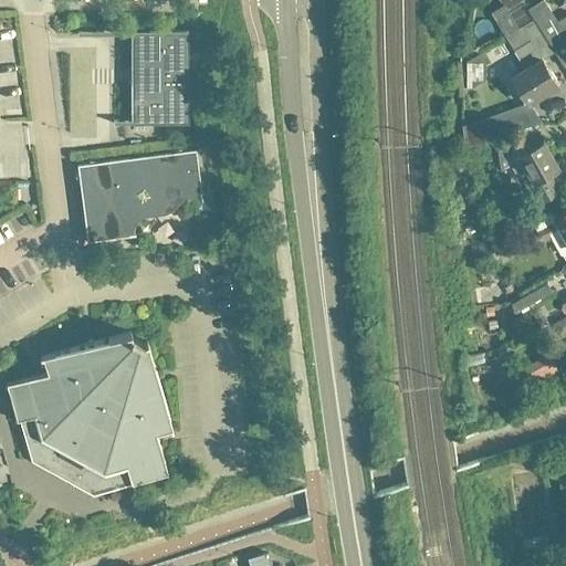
[(513,76),(528,103),(530,103),(559,84),(544,60),(556,52),(528,8),(523,0),(499,0),(501,3),(490,11),(505,35),(526,69),(513,76)]
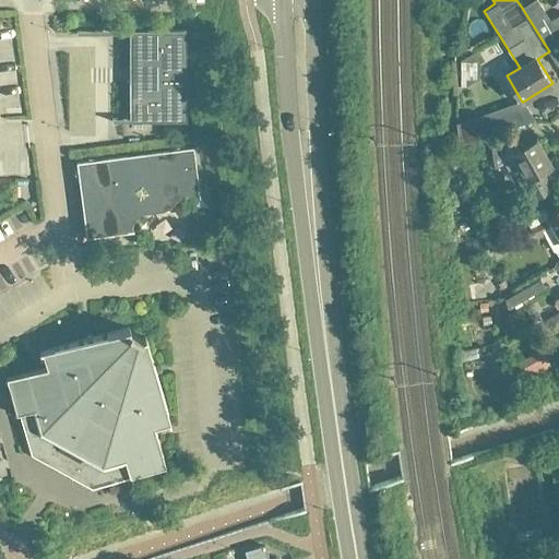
[(558,14),(550,20),(537,0),(532,0),(522,8),(549,51),(558,66),(558,64),(558,14)]
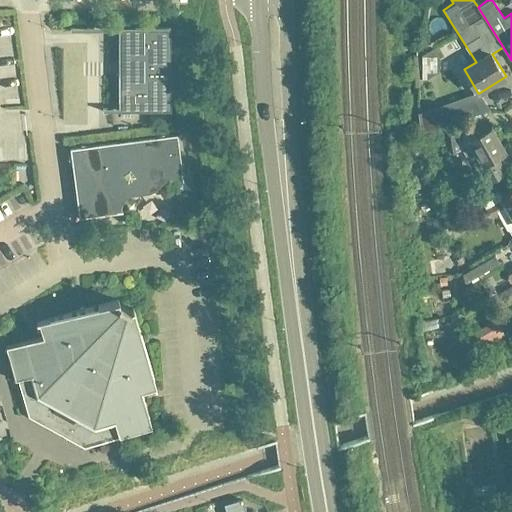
[(171,111),(170,28),(118,28),(119,111),(171,111)]
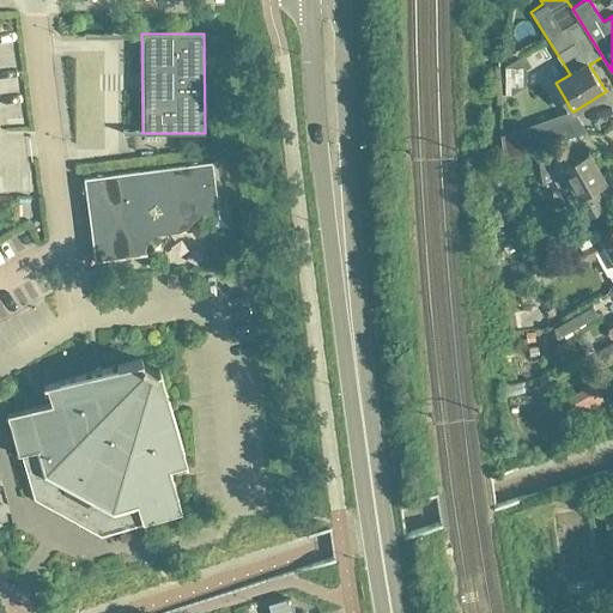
[(574,111),(572,111),(503,135),(505,159),(587,131),(574,111)]
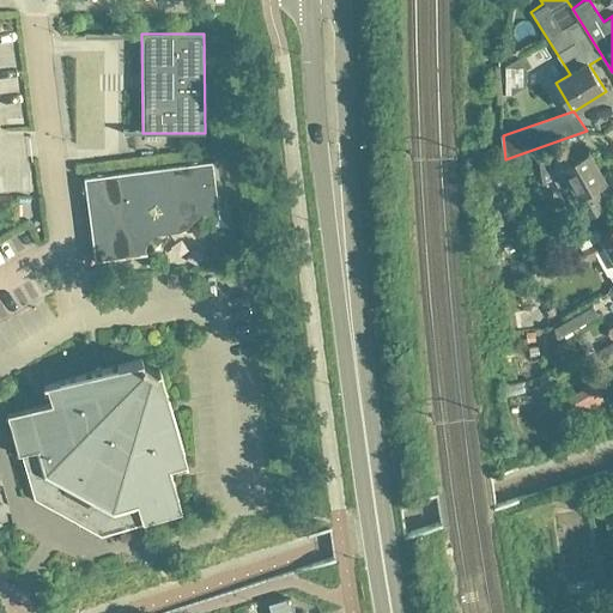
[(541,164),(545,184),(556,177),(562,188),(569,184),(588,218),(606,208),(595,188),(607,182),(592,153),(574,163),(566,150),(541,164)]
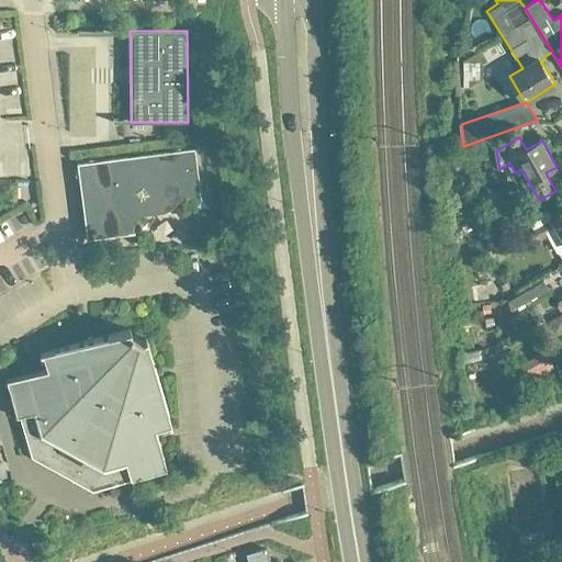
[(194,147),(100,159),(89,158),(88,161),(77,163),(78,171),(76,173),(79,184),(87,239),(109,236),(121,237),(121,234),(134,233),(134,232),(127,232),(127,229),(127,226),(128,223),(130,222),(130,220),(131,218),(133,215),(135,213),(137,212),(141,210),(143,210),(146,209),(150,215),(163,206),(165,205),(169,203),(170,202),(171,201),(173,198),(176,195),(178,194),(180,192),(183,191),(186,191),(199,189),(199,195),(201,195),(194,147)]
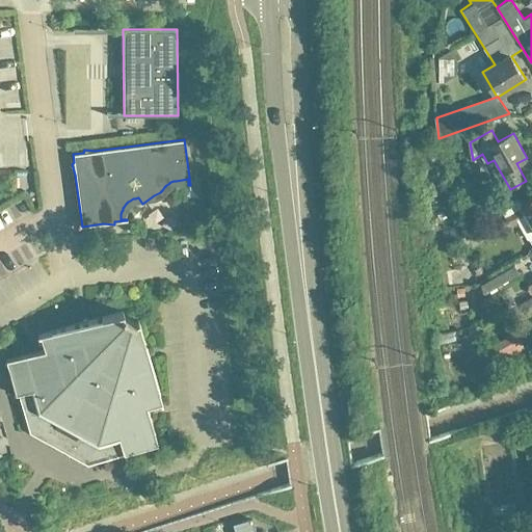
[(531,198),(523,205),(505,215),(512,227),(520,222),(531,243),(531,198)]
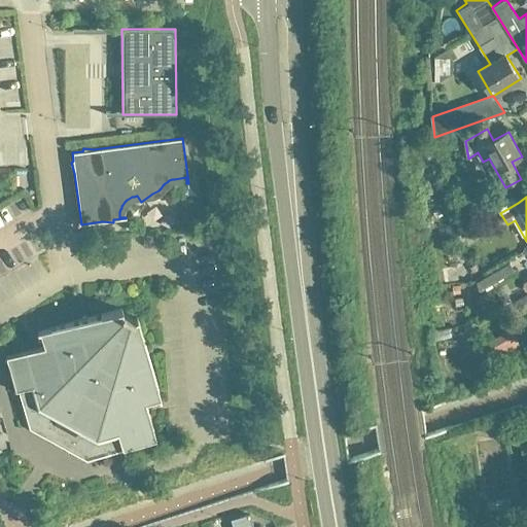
[(511,262),(480,280),(484,287),(515,271),(511,262)]
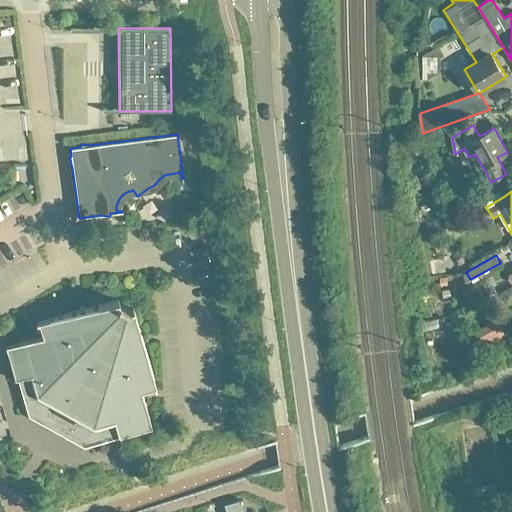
[(457,263),(450,264),(452,272),(459,271),(457,263)]
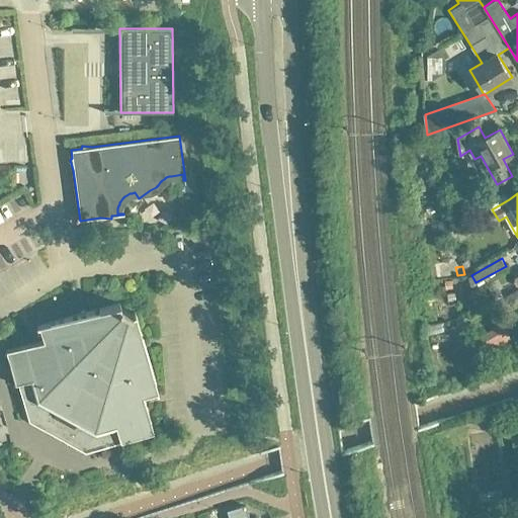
[(517,287),(506,295),(513,308),(517,305),(517,287)]
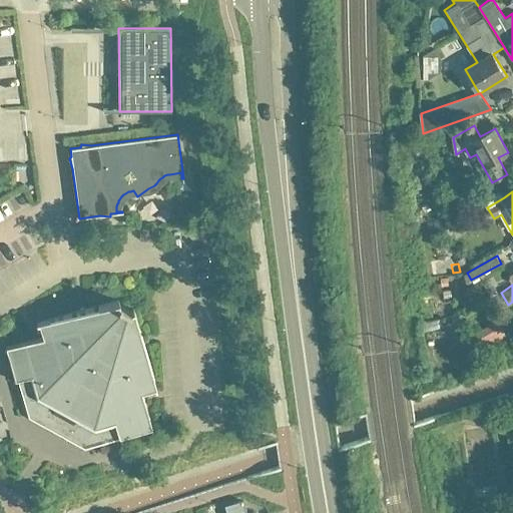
[(156,387),(129,296),(38,323),(42,337),(6,348),(15,380),(20,379),(30,414),(83,443),(117,433),(119,438),(152,428),(141,392),(156,387)]
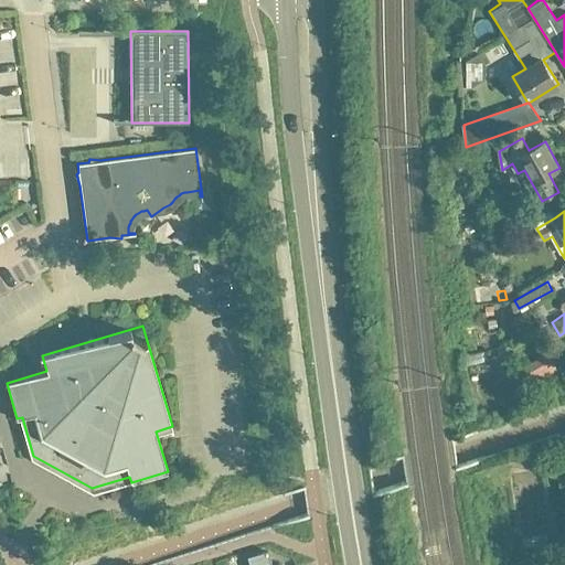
[(557,368),(550,352),(526,363),(535,380),(557,368)]
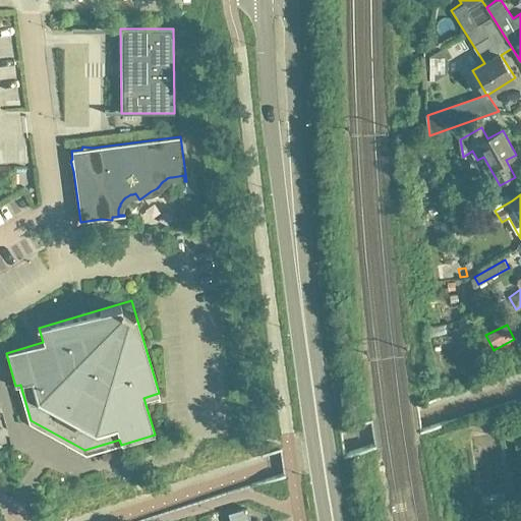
[(250,520),(247,508),(228,513),(230,520),(250,520)]
